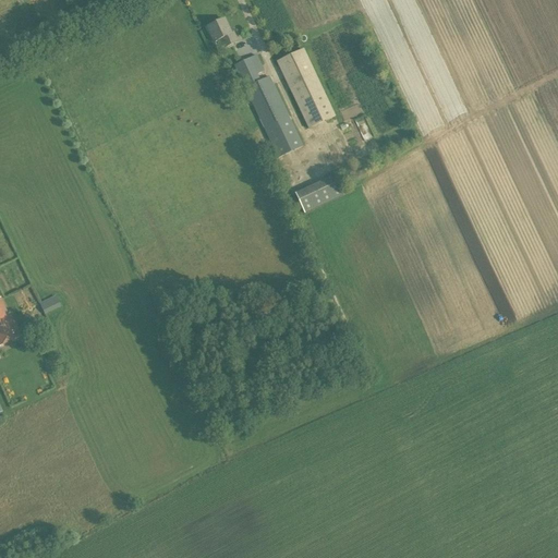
[(232,33),(226,19),(208,26),(216,41),(222,38),(227,47),(239,40),(235,32),(232,33)]
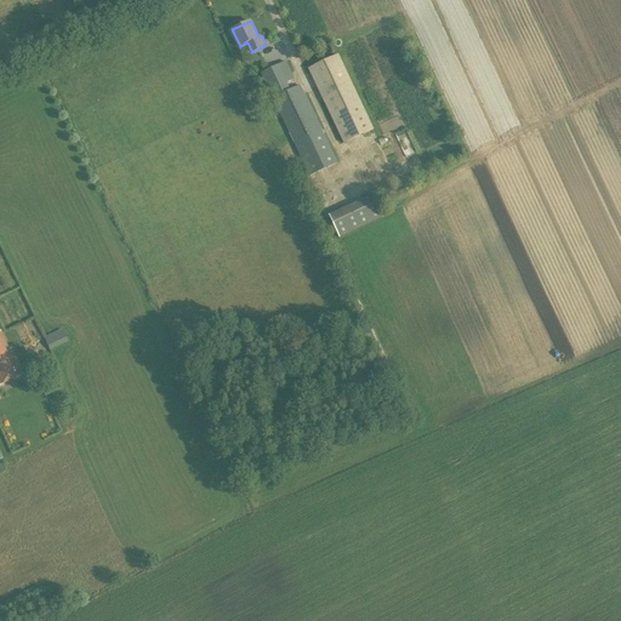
[(343,143),(372,130),(337,56),(308,69),(343,143)]
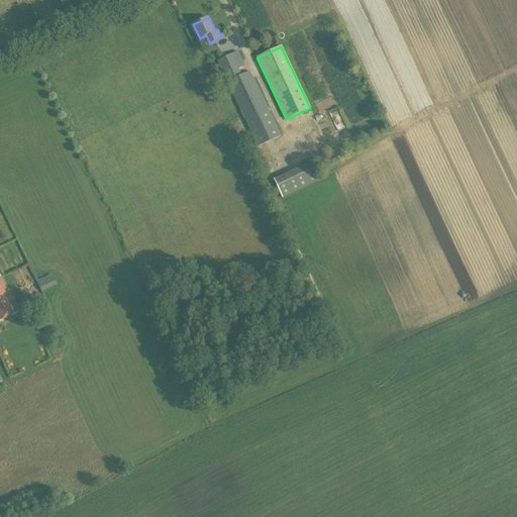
[(242,75),(239,69),(246,66),(239,50),(219,61),(259,146),(282,135),(251,71),(242,75)]
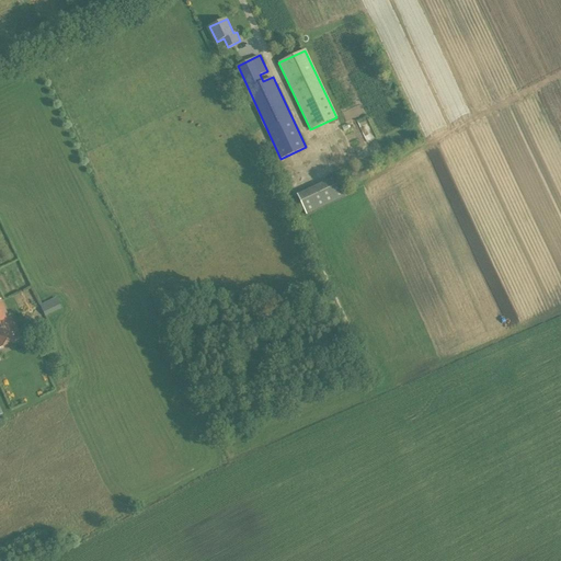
[(306,215),(345,196),(336,176),(297,195),(306,215)]
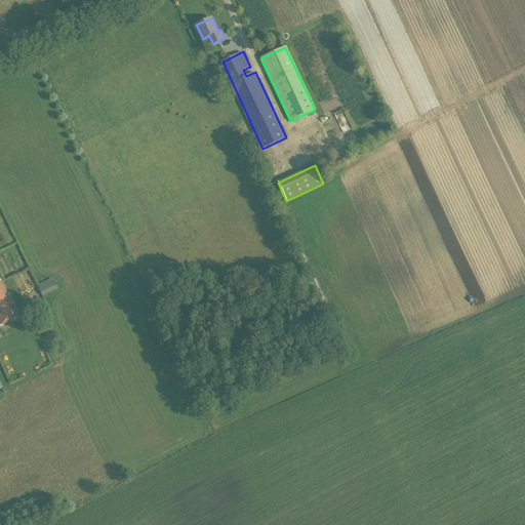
[(42,295),(57,289),(52,279),(38,286),(42,295)]
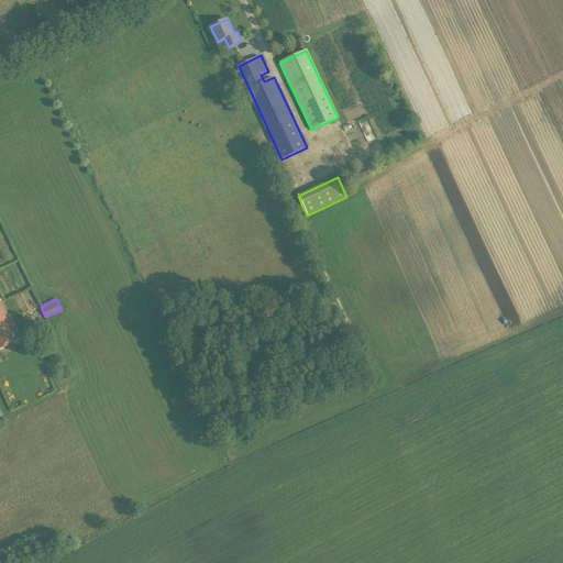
[(8,318),(0,301),(0,350),(22,341),(10,317),(8,318)]
